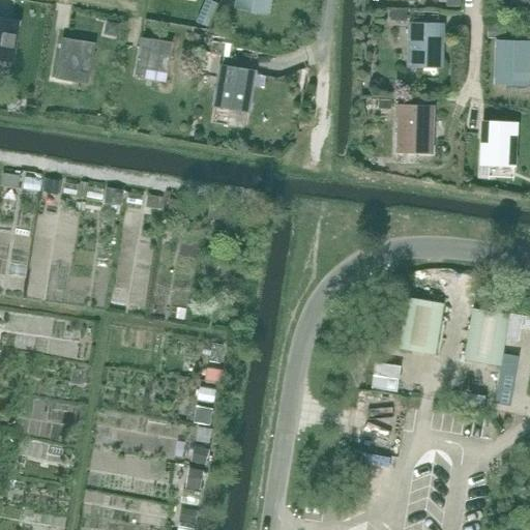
[(237,0),(236,7),(246,9),(247,0),(249,0),(269,4),(270,0),(237,0)]
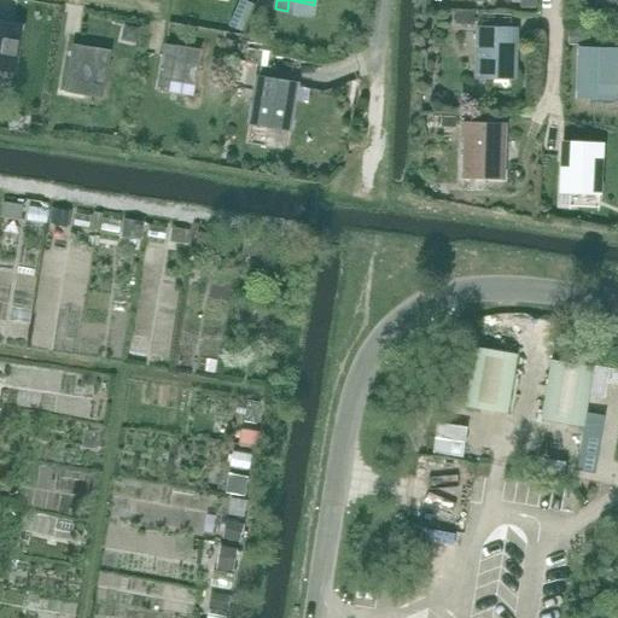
[(617,0),(594,0),(595,4),(607,4),(606,13),(617,15),(617,6),(617,0)]
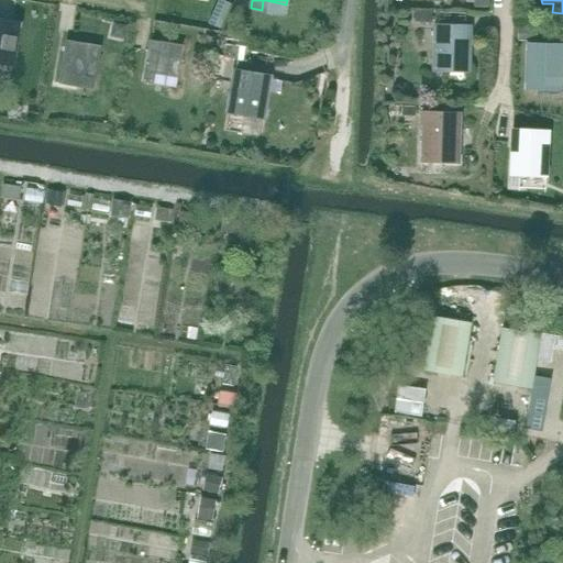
[(0,20),(0,53),(12,56),(19,24),(0,20)]
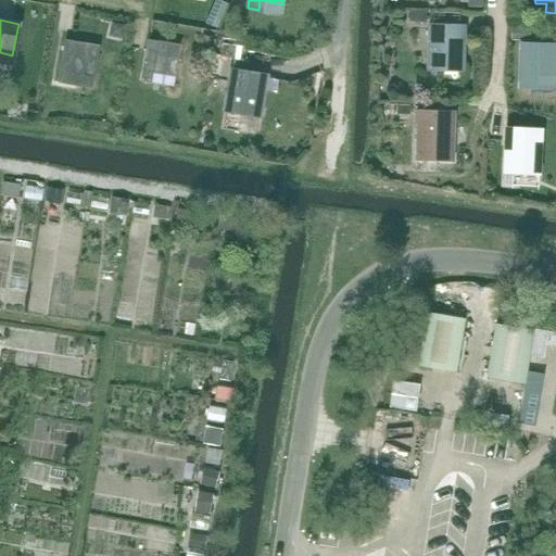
[(464,28),(432,27),(430,27),(429,70),(463,71),(464,28)]
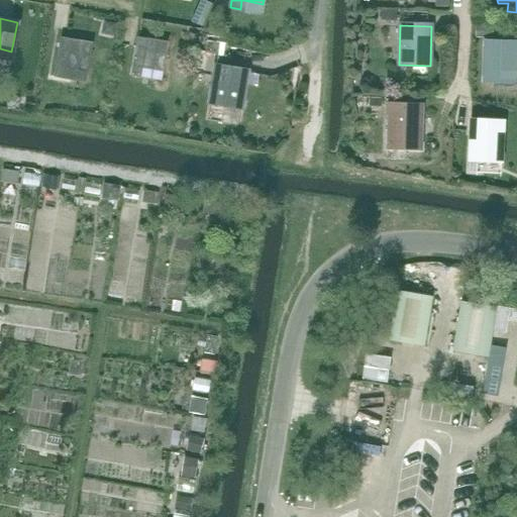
[(147,38),(147,39),(137,38),(136,46),(135,46),(130,76),(140,78),(142,68),(163,72),(168,42),(147,38)]
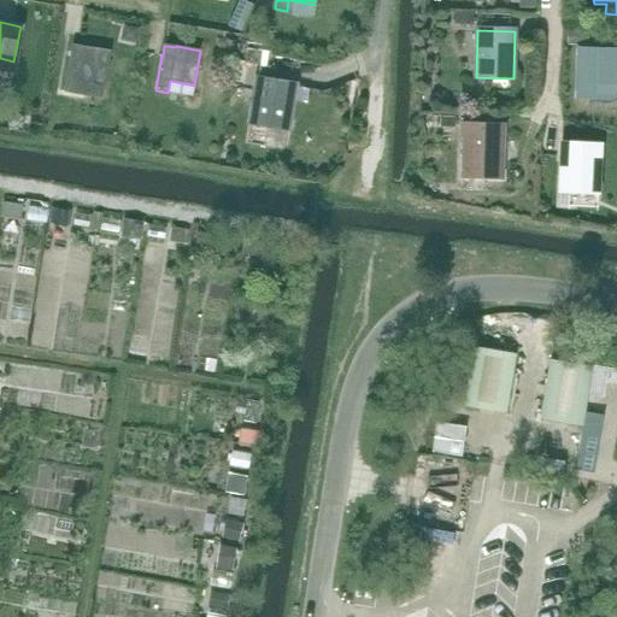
[(87,50),(87,51),(75,48),(74,59),(72,59),(66,93),(78,95),(81,84),(105,88),(111,53),(87,50)]
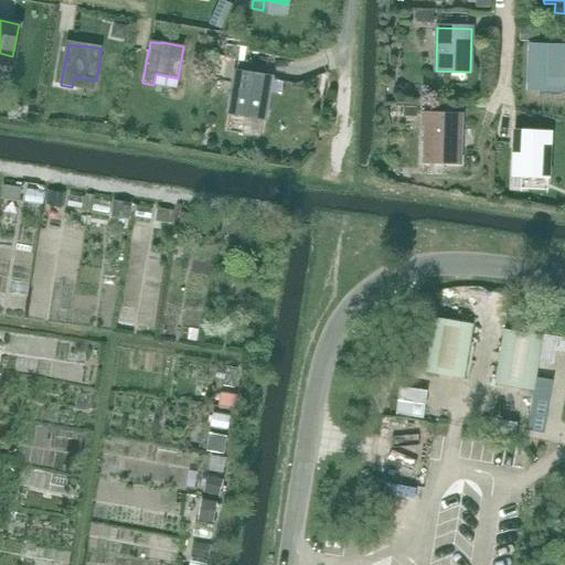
[(563,91),(564,48),(542,46),(542,48),(532,48),(531,57),(530,57),(529,89),(563,91)]
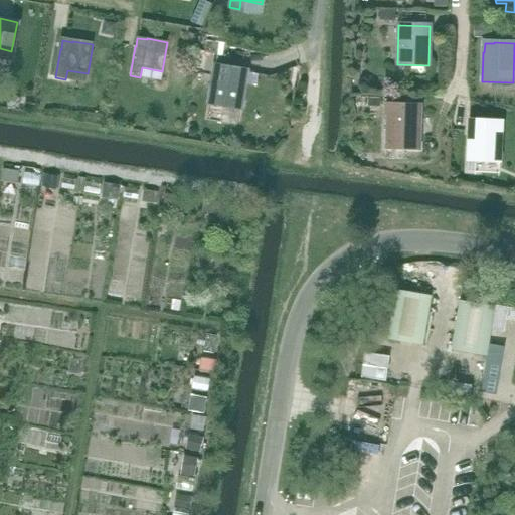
[(215,65),(214,74),(209,104),(239,109),(246,70),(215,65)]
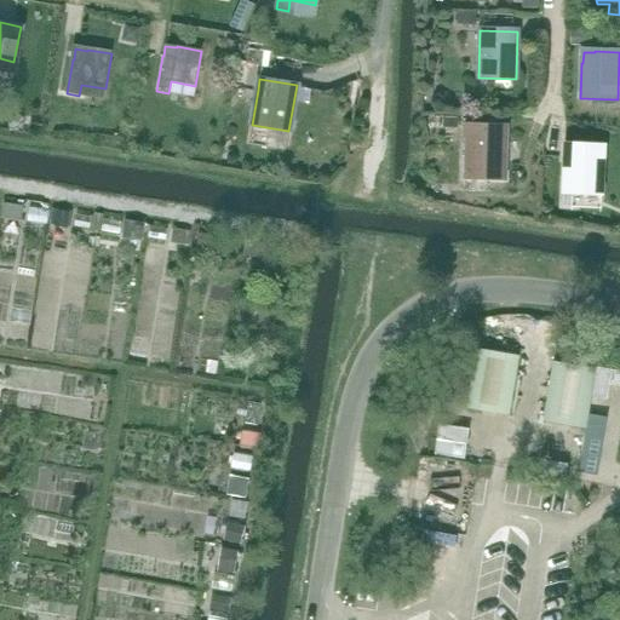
[(38,136),(39,126),(32,125),(29,135),(38,136)]
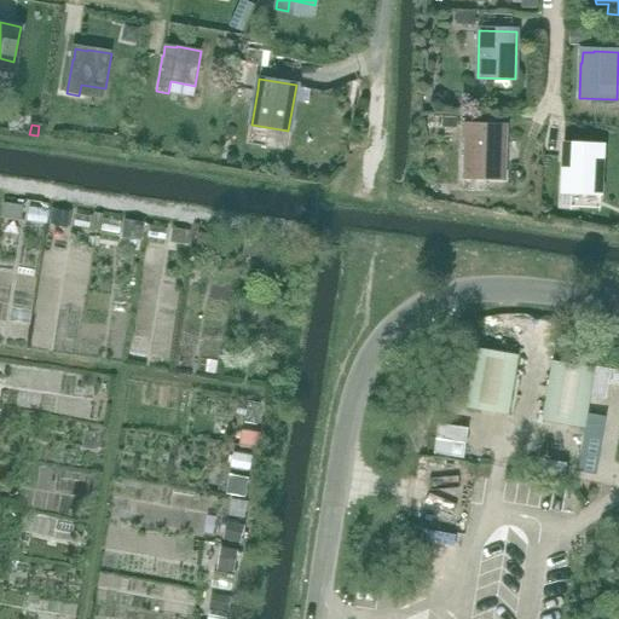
[(503,174),(504,127),(467,126),(466,173),(503,174)]
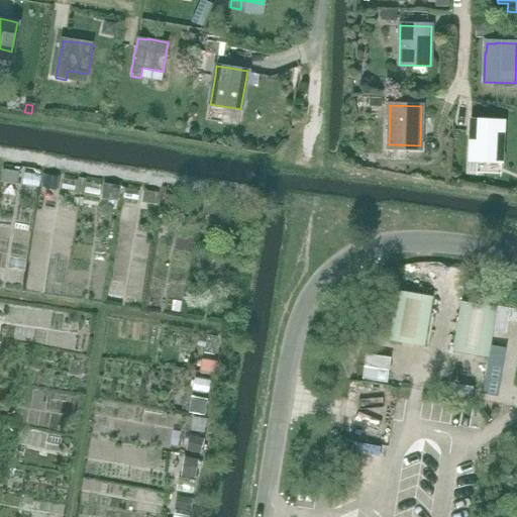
[(501,163),(503,123),(483,122),(483,123),(473,122),(473,131),(472,131),(470,161),(501,163)]
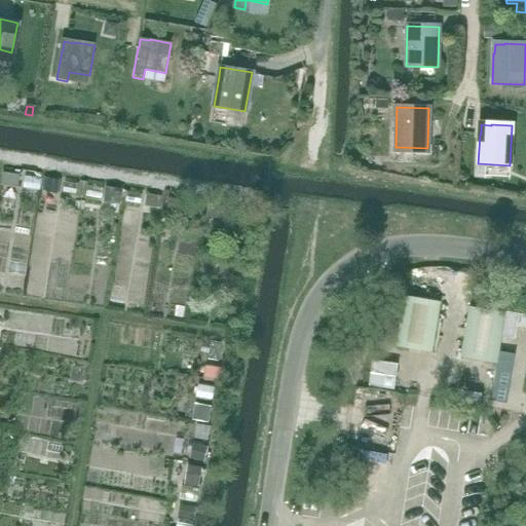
[(440,301),(405,296),(404,295),(396,346),(431,352),(440,301)]
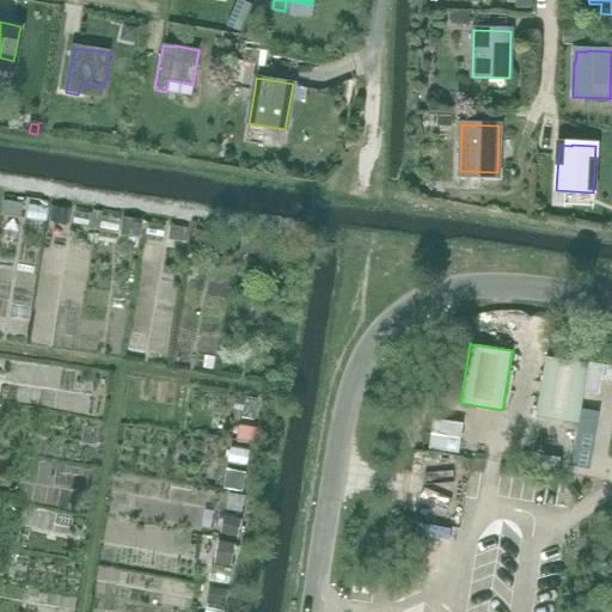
[(577,423),(587,365),(546,356),(536,416),(577,423)]
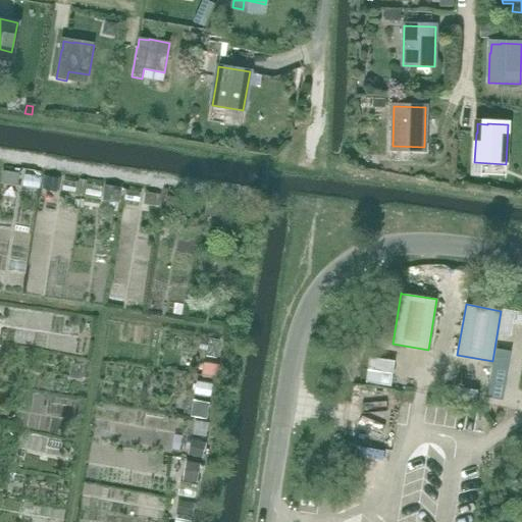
[(370,357),(365,381),(393,386),(397,363),(370,357)]
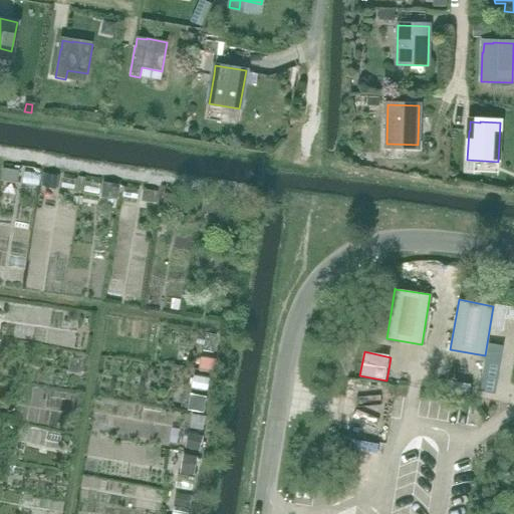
[(463,379),(460,395),(484,400),(487,384),(463,379)]
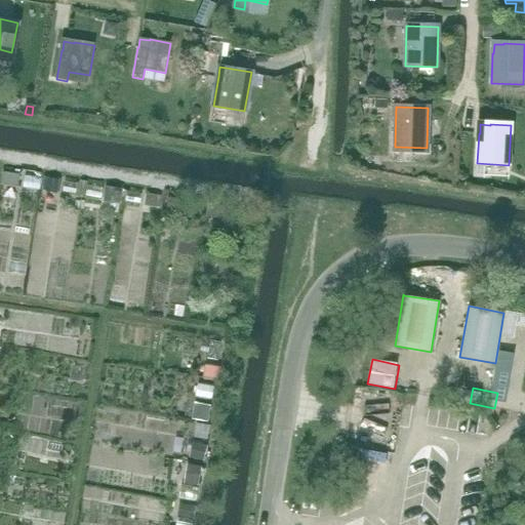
[(497,393),(494,408),(519,413),(522,398),(497,393)]
